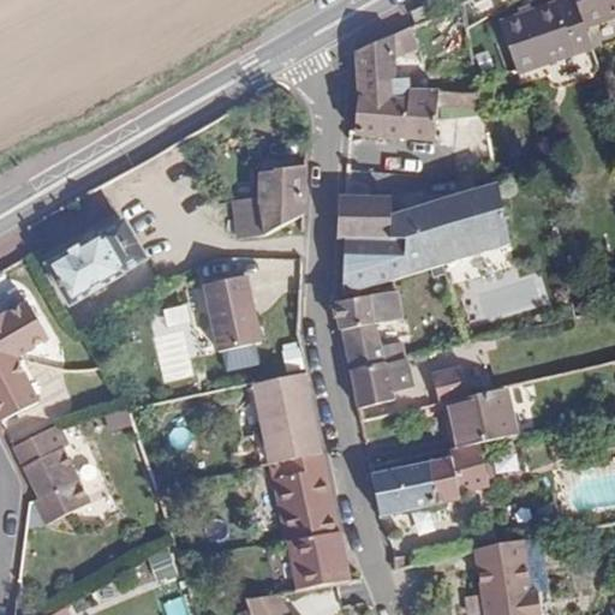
[(614,0),(583,0),(585,5),(596,39),(614,31),(614,0)]
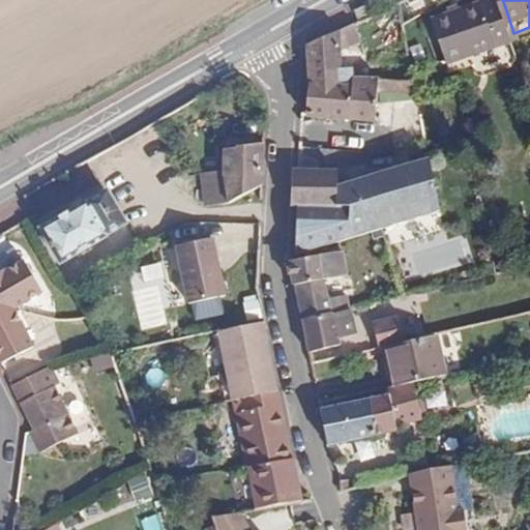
[(451,70),(520,51),(513,33),(504,4),(440,24),(451,70)]
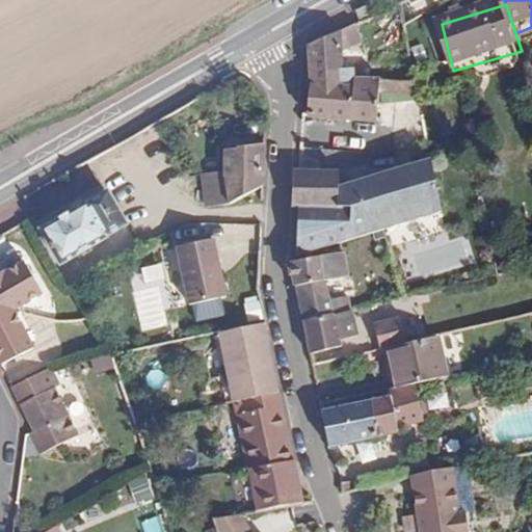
[(342,81),(340,32),(310,47),(310,82),(341,83),(342,81)]
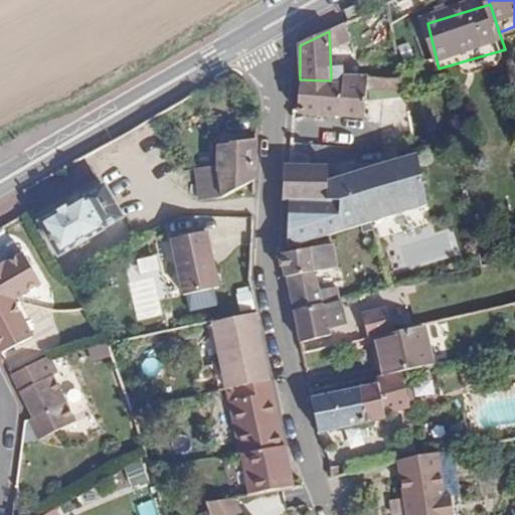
[(330,80),(300,79),(297,111),(369,115),(371,86),(403,88),(402,75),(346,70),(341,79),(331,78),(330,80)]
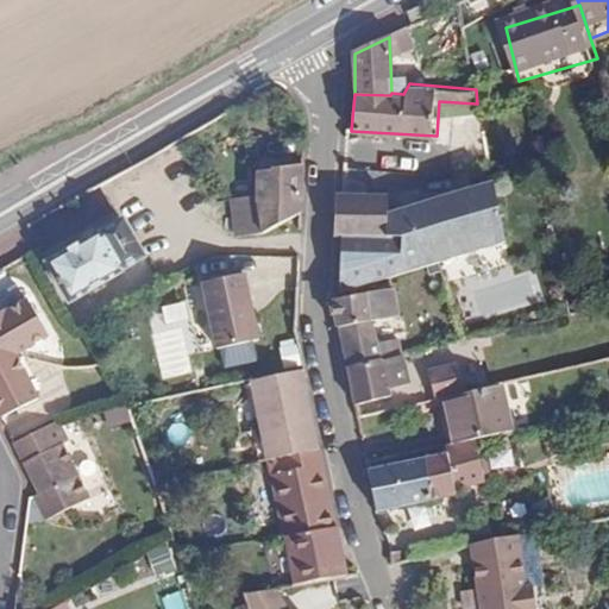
[(301,218),(302,157),(274,162),(274,165),(252,170),(255,196),(255,201),(262,202),(265,232),(301,218)]
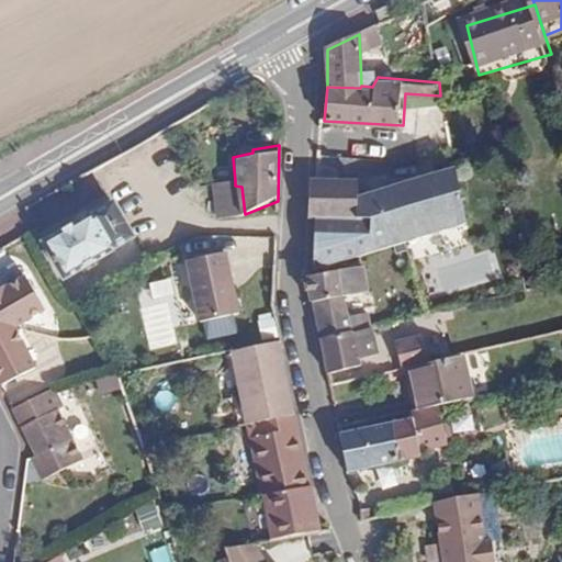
[(319,179),(312,181),(306,222),(314,224),(315,271),(364,257),(404,245),(451,231),(471,226),(460,172),(350,197),(347,177),(319,179)]
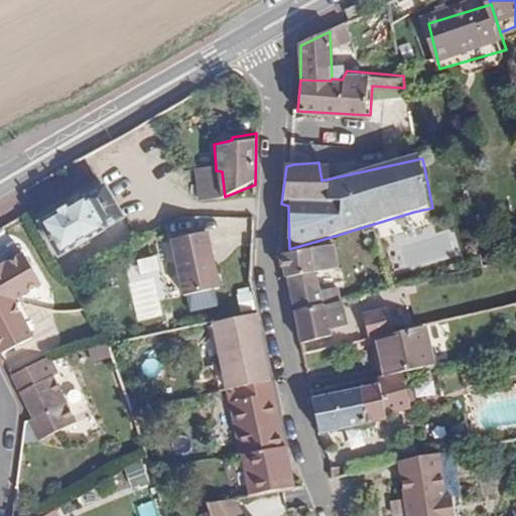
[(216,166),(194,163),(206,201),(225,197),(222,171),(216,170),(216,166)]
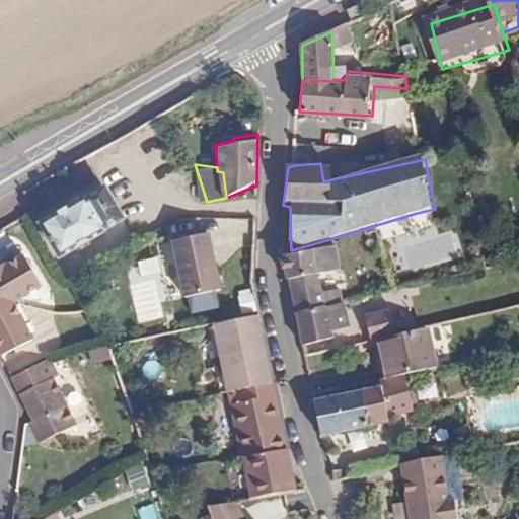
[(486,189),(472,192),(476,204),(489,200),(486,189)]
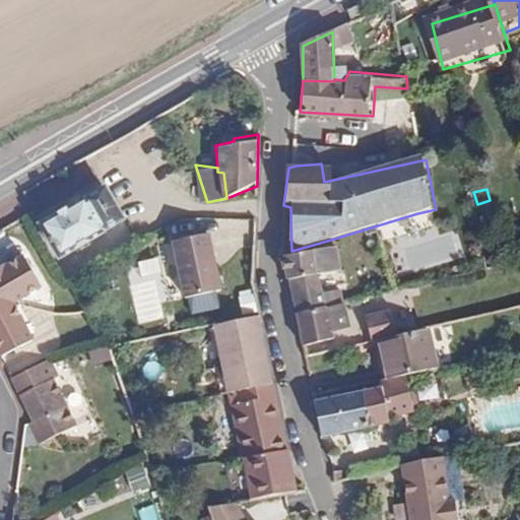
[(117,234),(99,200),(35,236),(54,268),(117,234)]
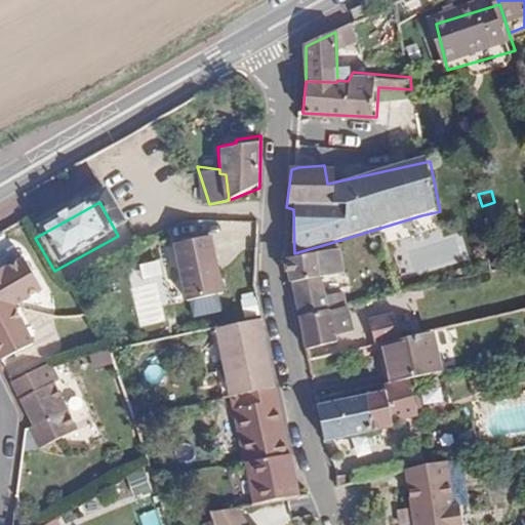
[(211,235),(175,243),(188,300),(224,292),(211,235)]
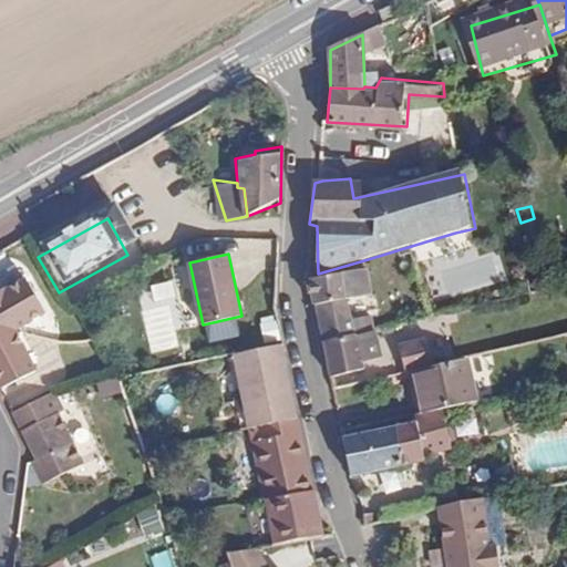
[(445,284),(462,280),(456,258),(440,261),(445,284)]
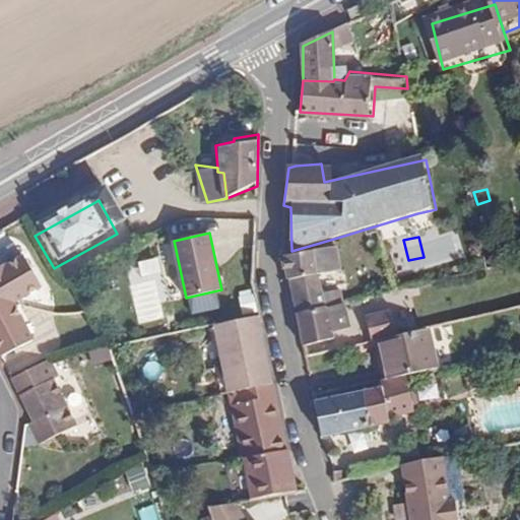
[(334,245),(284,259),(298,315),(328,308),(322,286),(320,275),(341,268),(334,245)]
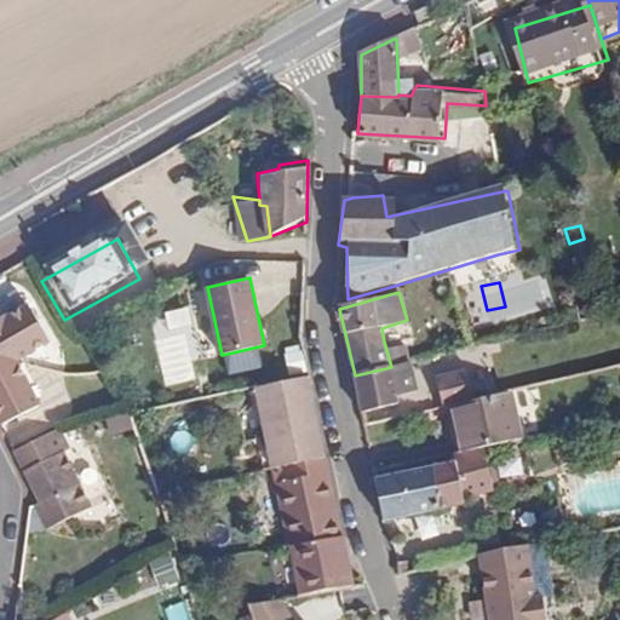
[(49,340),(28,302),(4,315),(3,313),(0,314),(0,423),(1,425),(39,405),(16,360),(49,340)]
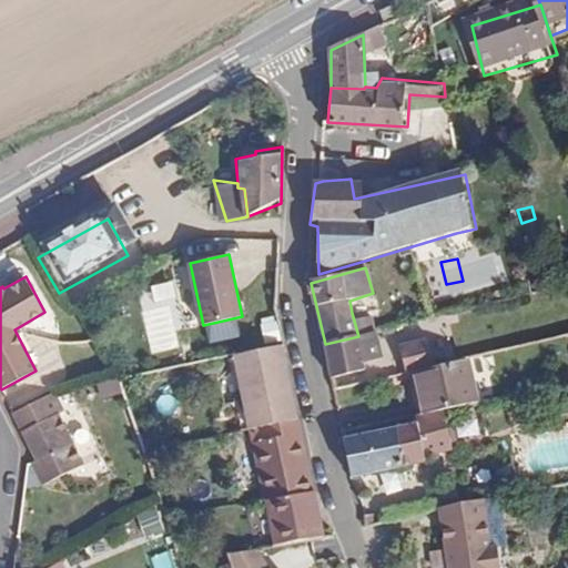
[(375,306),(373,293),(350,301),(352,313),(375,306)]
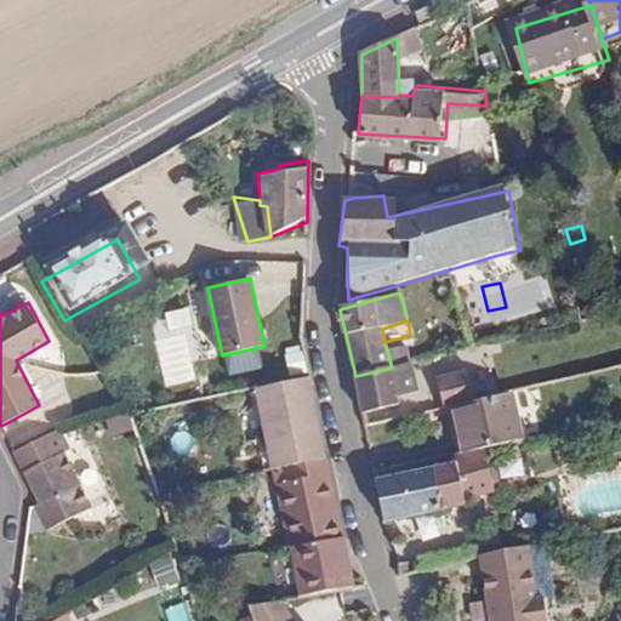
[(392,368),(355,376),(363,415),(400,406),(398,397),(417,392),(415,376),(425,374),(422,360),(392,368)]
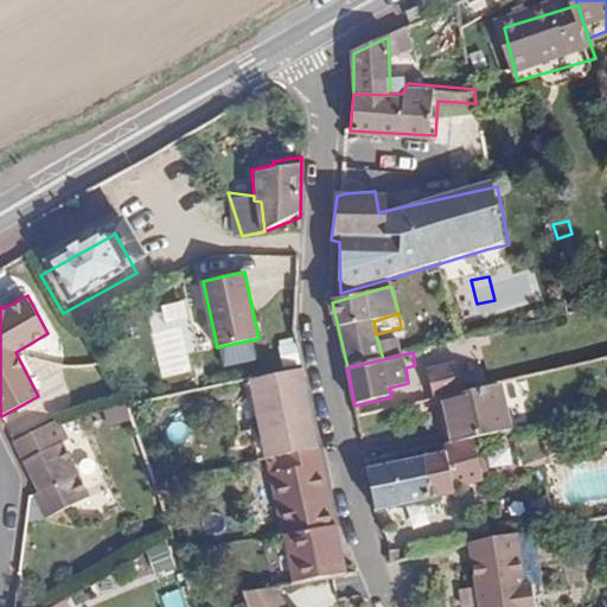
[(426,365),(434,397),(442,395),(465,390),(457,357),(426,365)]
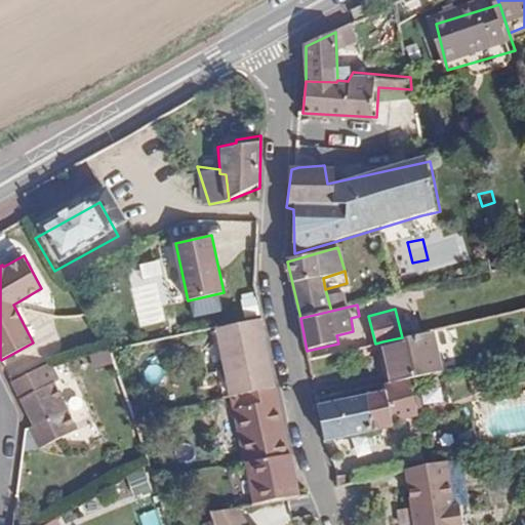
[(241,396),(275,392),(260,321),(215,330),(230,398),(241,396)]
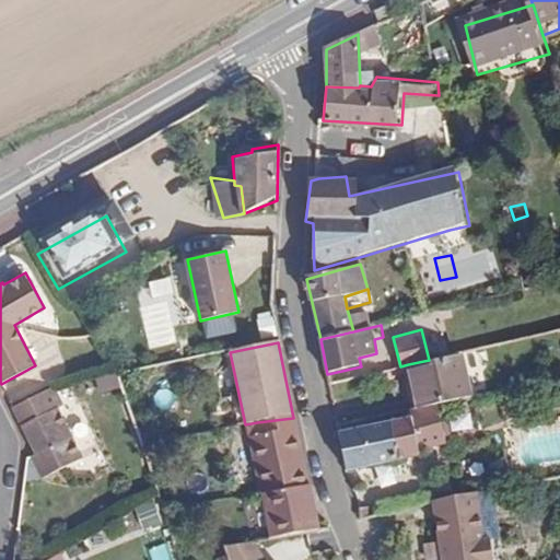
[(431,405),(461,398),(451,354),(429,360),(408,364),(417,407),(431,405)]
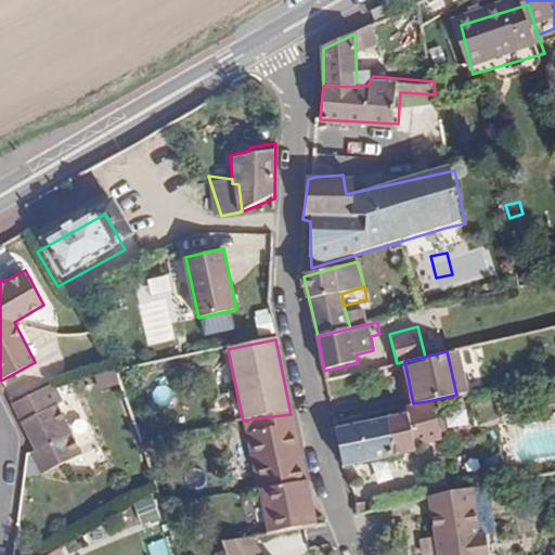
[(105,382),(90,385),(93,396),(108,391),(105,382)]
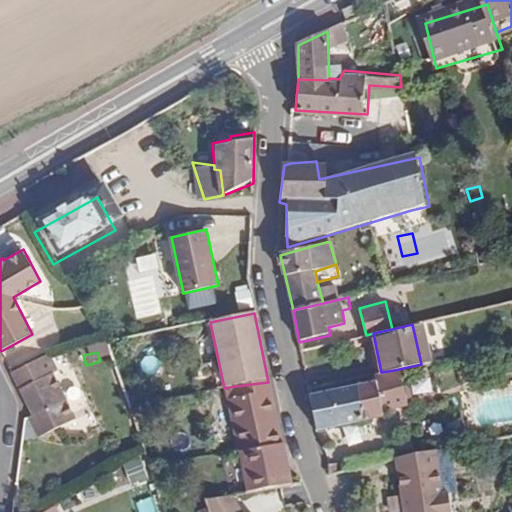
[(49,355),(13,373),(27,401),(35,415),(29,418),(40,438),(76,419),(52,373),(57,370),(49,355)]
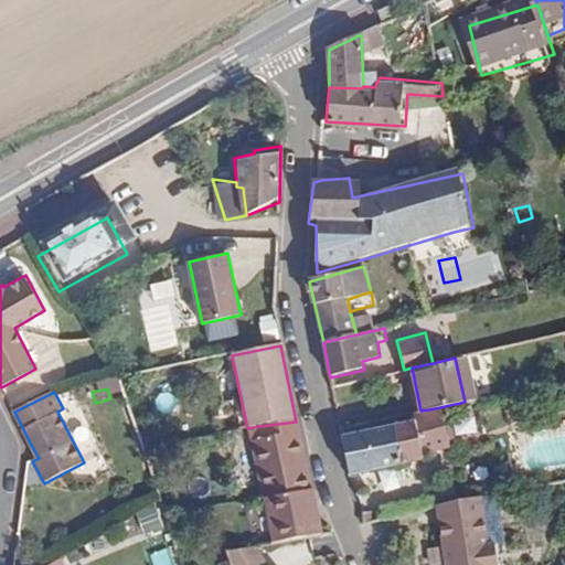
[(420,411),(412,413),(413,422),(422,452),(444,448),(435,408),(420,411)]
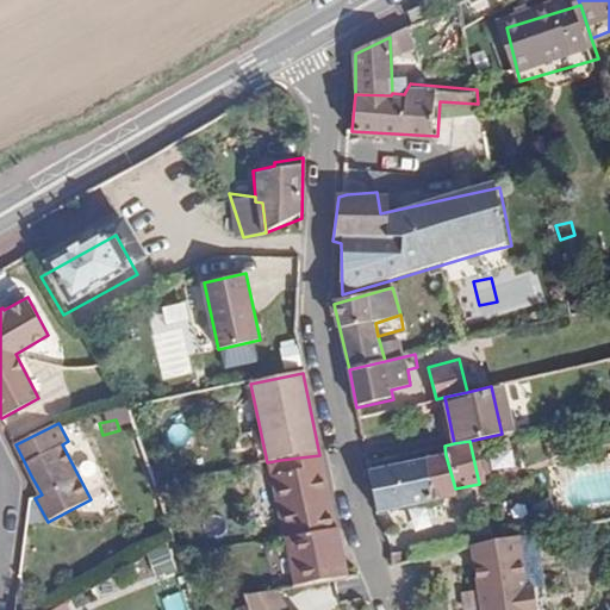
[(512,481),(523,478),(516,444),(506,446),(512,481)]
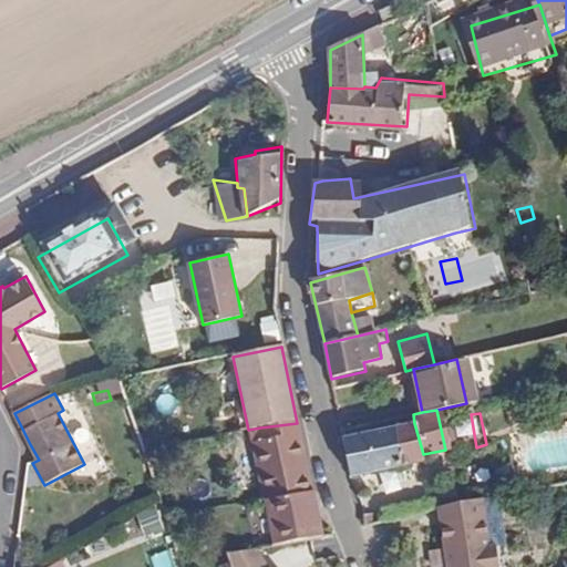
[(272,500),(312,493),(297,423),(260,428),(264,452),(253,455),(263,502),(272,500)]
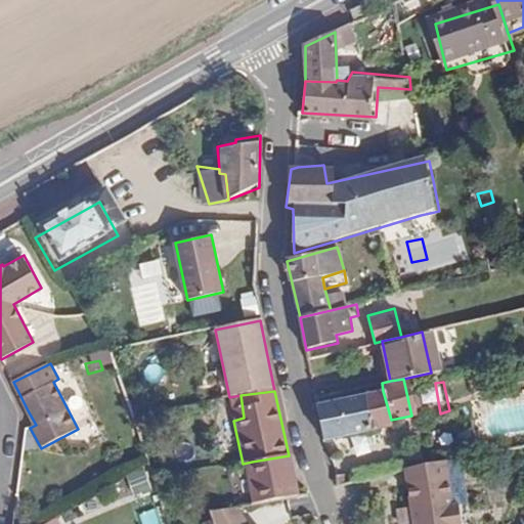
[(383,391),(318,404),(326,441),(392,427),(391,420),(383,391)]
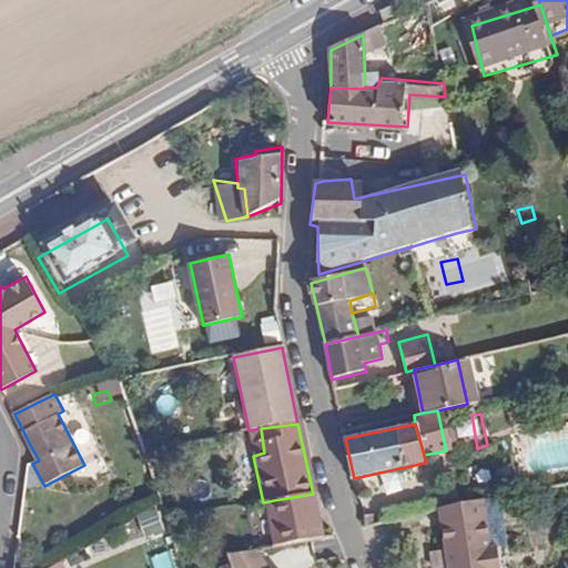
[(313,494),(273,500),(281,545),(323,537),(313,494)]
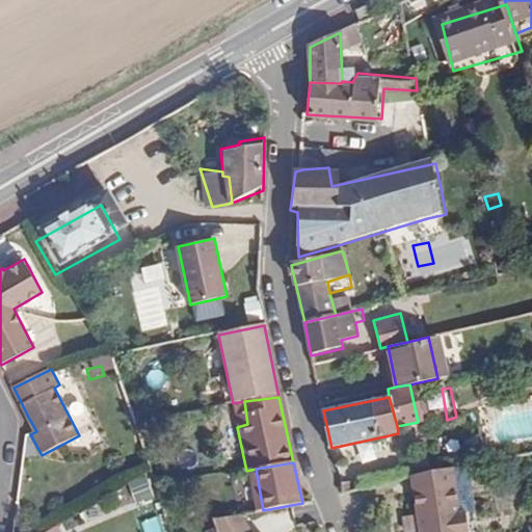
[(148,476),(130,482),(138,502),(155,495),(148,476)]
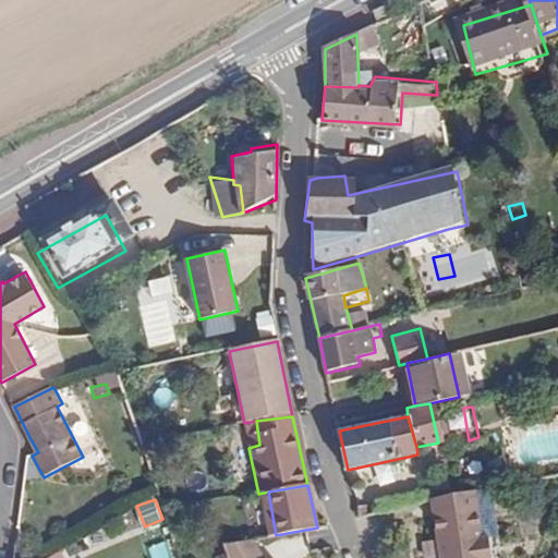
[(439,511),(441,528),(486,521),(484,504),(461,507),(439,511)]
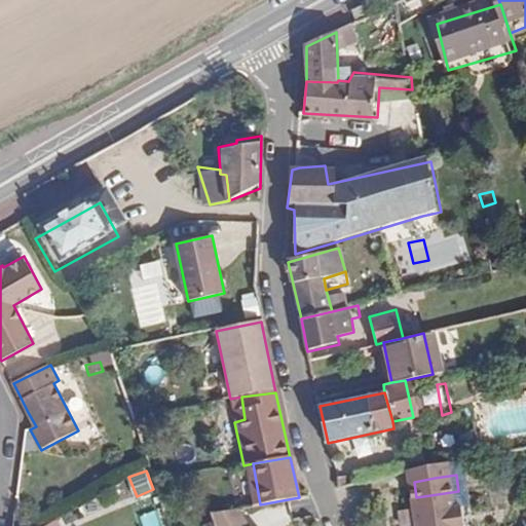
[(416,497),(420,525),(470,525),(470,519),(463,520),(458,491),(416,497)]
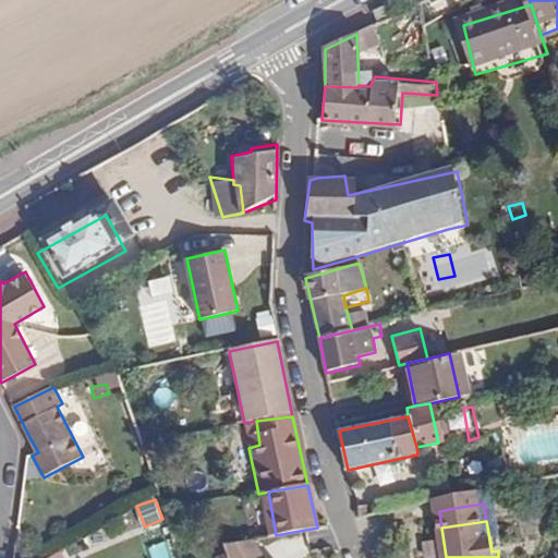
[(228,557),(264,557),(257,541),(225,546),(228,557)]
